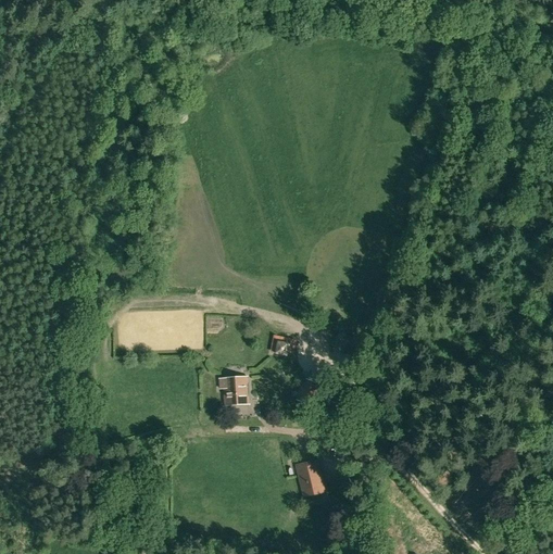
[(290,354),(292,343),(286,342),(275,341),(274,351),(284,353),(290,354)]
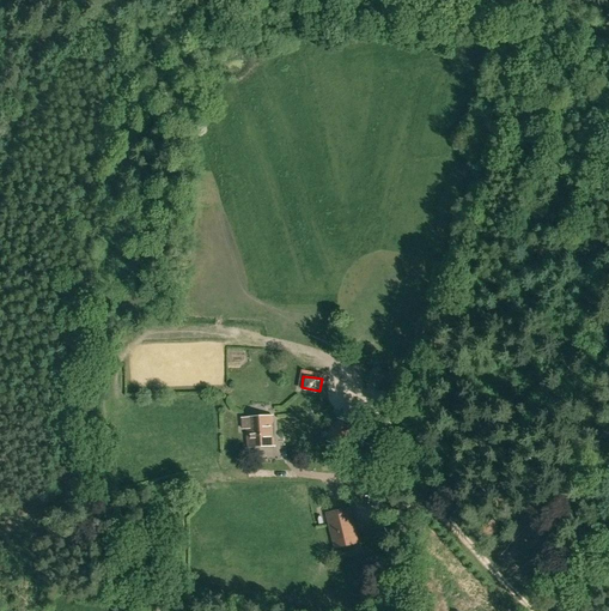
[(243,416),(245,446),(272,443),(269,413),(243,416)]
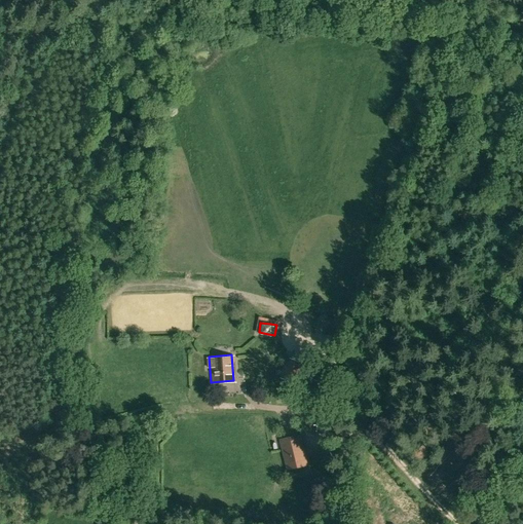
[(285,356),(276,376),(294,383),(302,363),(285,356)]
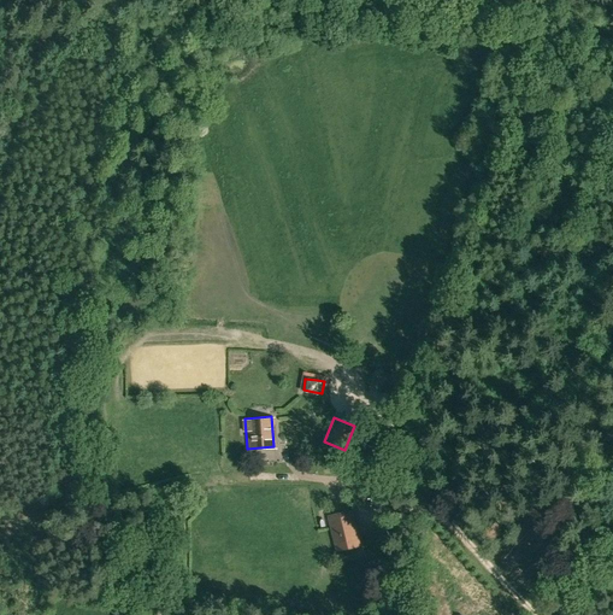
[(363,458),(375,444),(363,434),(352,449),(363,458)]
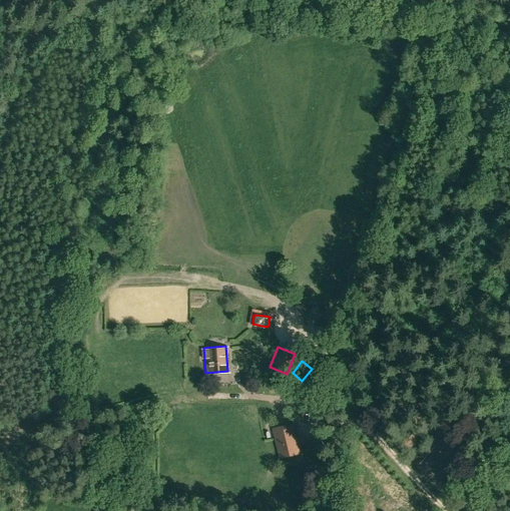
[(291,422),(270,427),(277,458),(298,454),(291,422)]
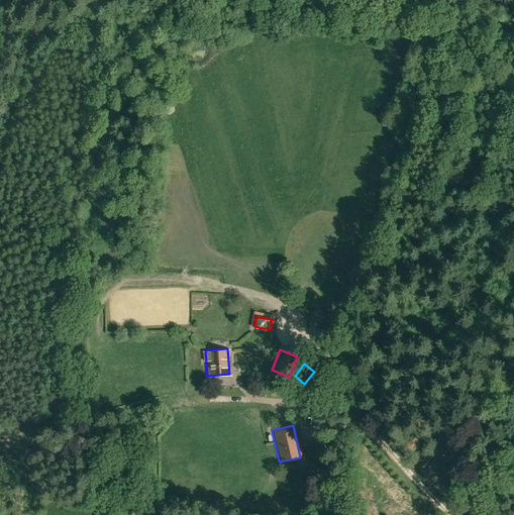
All buildings are outlined.
